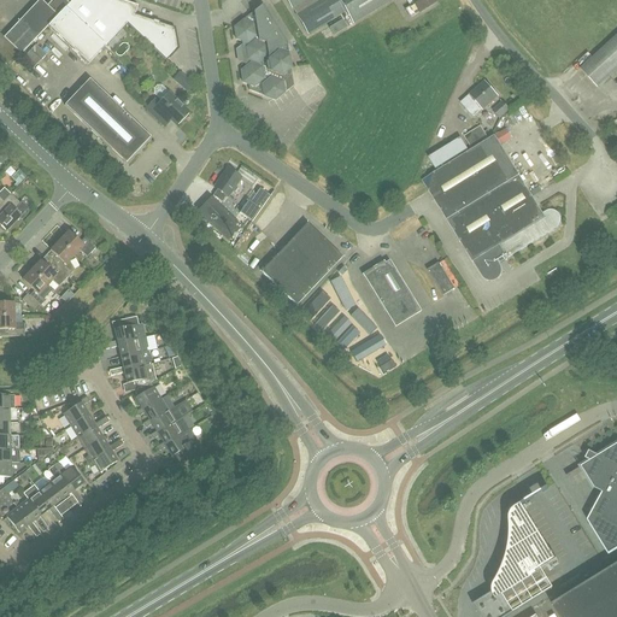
[(0,34),(0,68),(5,72),(48,27),(70,4),(65,0),(53,0),(47,6),(40,0),(4,37),(0,34)]
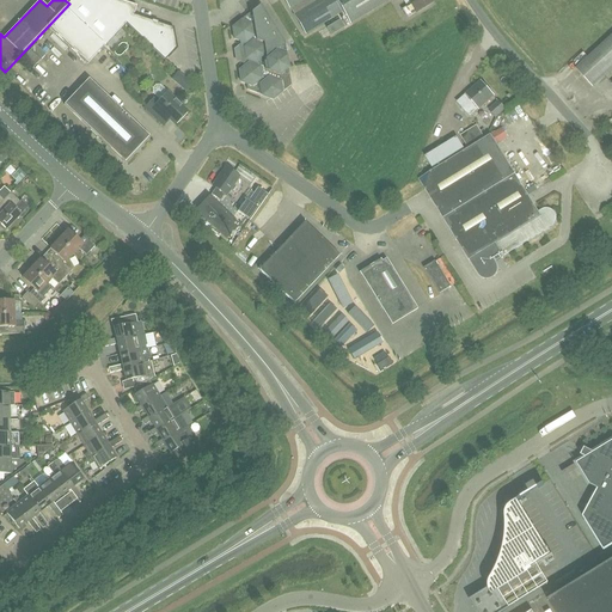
[(72,0),(69,4),(48,26),(87,65),(126,23),(165,60),(177,48),(173,28),(134,14),(138,6),(120,0),(72,0)]
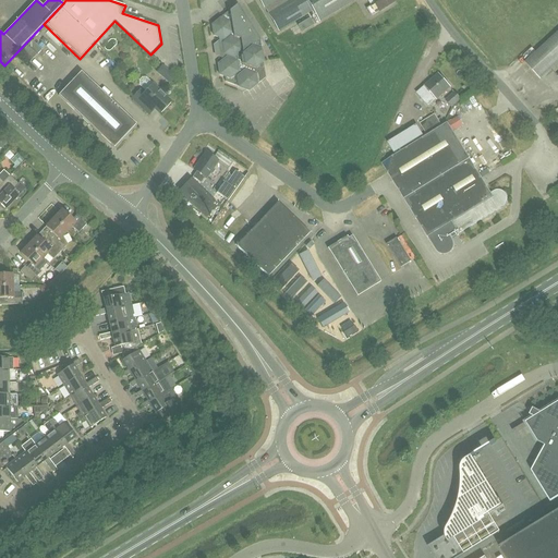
[(279,32),(313,11),(319,22),(354,1),(352,0),(371,0),(374,4),(366,9),(372,16),(378,12),(393,3),(391,0),(258,0),(264,8),(265,8),(269,14),(268,14),(279,32)]
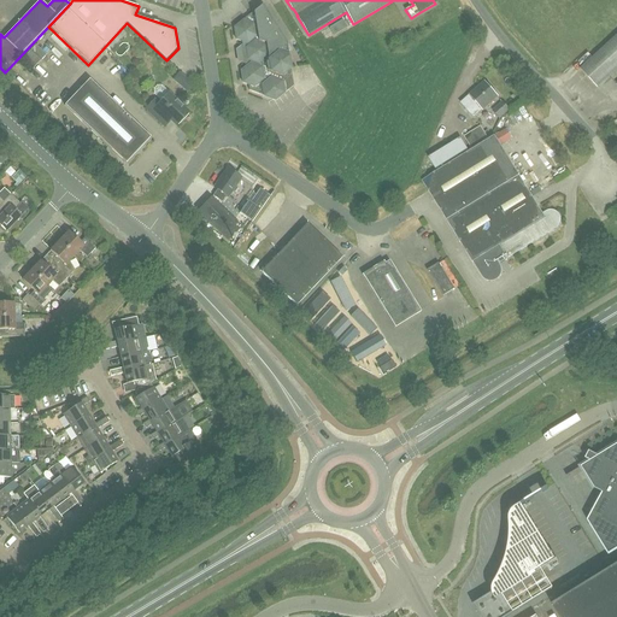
[(263,5),(234,28),(236,40),(241,42),(242,46),(240,48),(240,51),(239,52),(240,59),(241,60),(242,63),(245,63),(246,68),(241,71),(242,83),(248,86),(250,90),(275,101),(293,87),(291,69),(287,42),(263,5)]
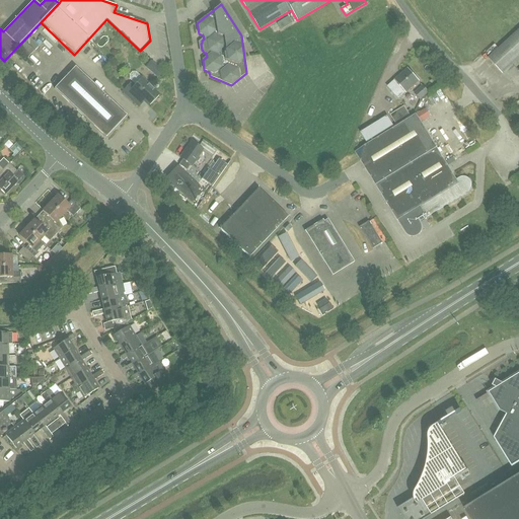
[(277,24),(281,30),(292,23),(288,17),(277,24)]
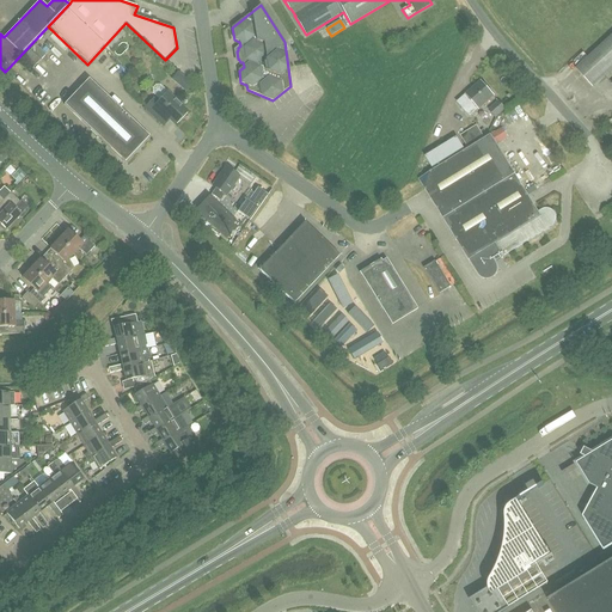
[(611,35),(577,67),(593,86),(611,68),(611,35)]
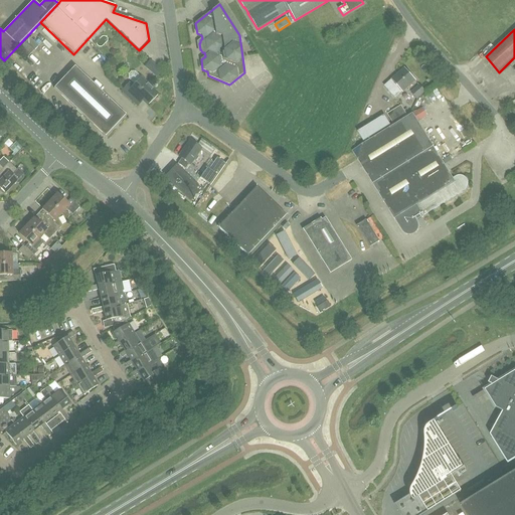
[(37,46),(29,38),(25,42),(33,50),(37,46)]
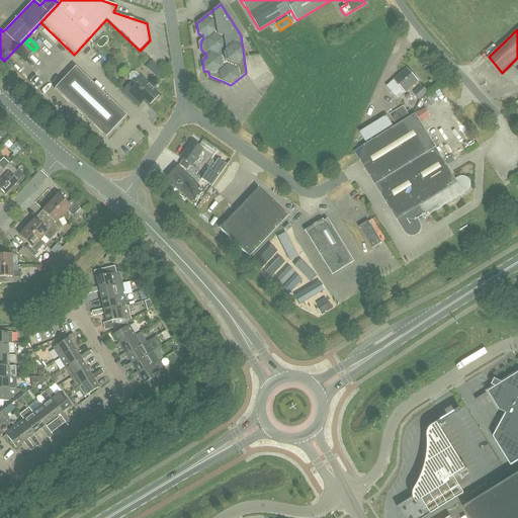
[(21,47),(30,55),(33,51),(25,42),(21,47)]
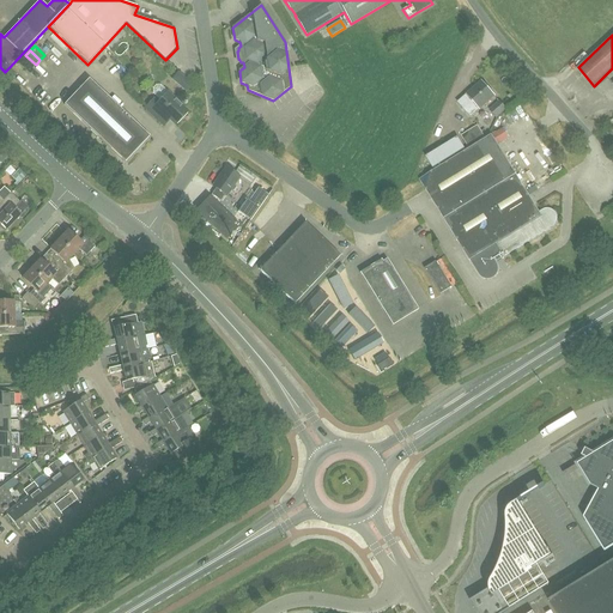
[(20,61),(31,71),(36,65),(25,55),(20,61)]
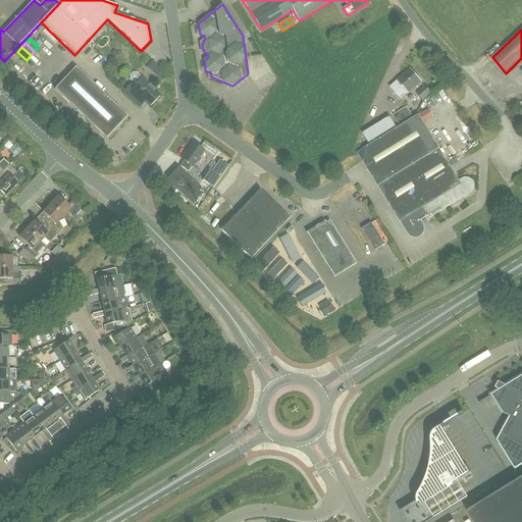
[(75,67),(55,90),(106,139),(127,116),(75,67)]
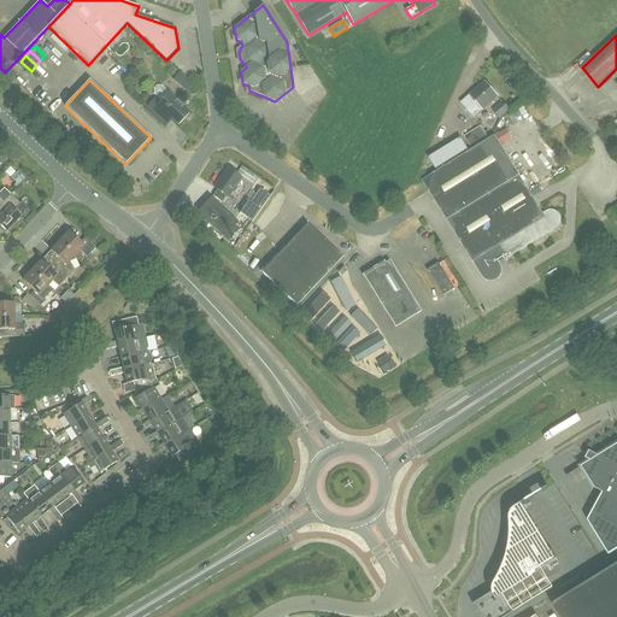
[(498,97),(485,82),(469,95),(483,111),(498,97)]
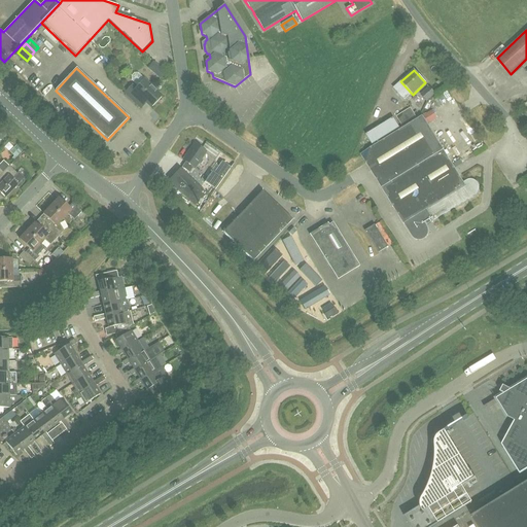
[(148,84),(144,80),(145,79),(138,73),(134,73),(132,76),(132,80),(138,86),(136,90),(132,85),(126,92),(125,93),(137,105),(142,100),(150,107),(161,96),(151,86),(148,84)]
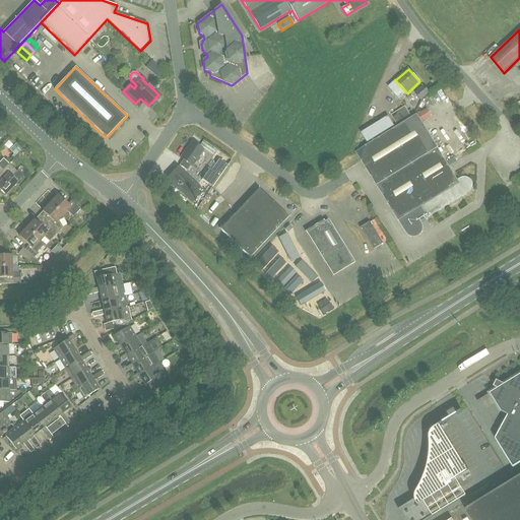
[(411,117),(405,107),(391,115),(397,125),(411,117)]
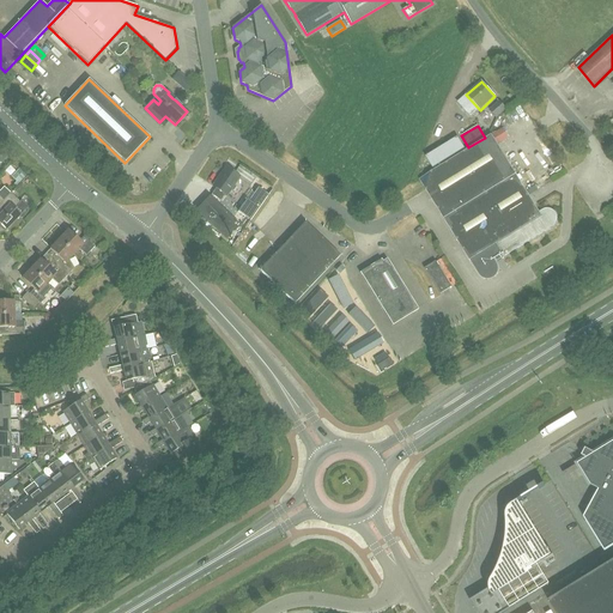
[(539,212),(516,175),(492,135),(419,180),(469,261),(472,260),(480,274),(481,275),(484,277),(485,278),(486,278),(489,278),(490,278),(491,278),(492,277),(493,277),(495,275),(495,274),(496,273),(496,272),(497,271),(497,269),(497,268),(496,267),(496,266),(496,265),(492,261),(504,254),(505,256),(550,229),(553,226),(557,224),(557,223),(558,220),(558,219),(558,218),(558,217),(557,216),(557,214),(557,213),(556,213),(554,212),(553,211),(552,210),(551,210),(550,210),(548,208),(547,208),(545,210),(542,211),(539,212)]
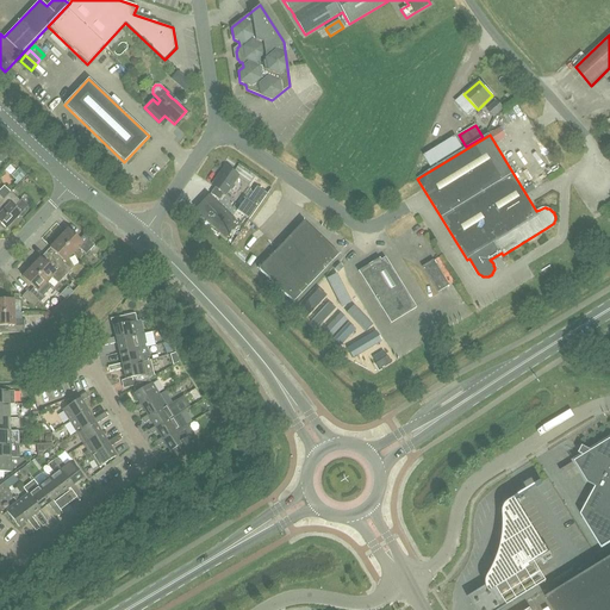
[(464,148),(455,136),(423,156),(431,168),(464,148)]
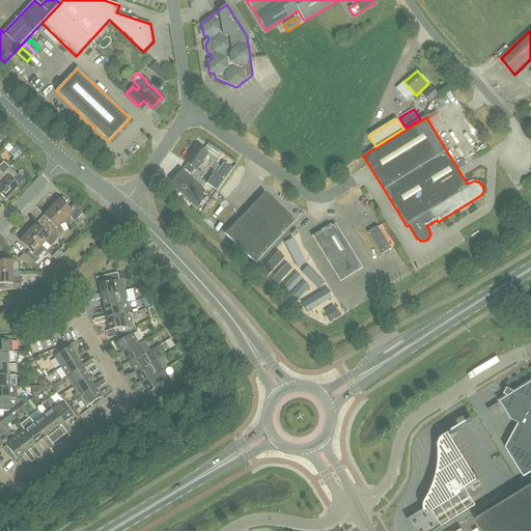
[(207,154),(196,145),(185,162),(187,164),(184,169),(191,174),(195,169),(196,170),(207,154)]
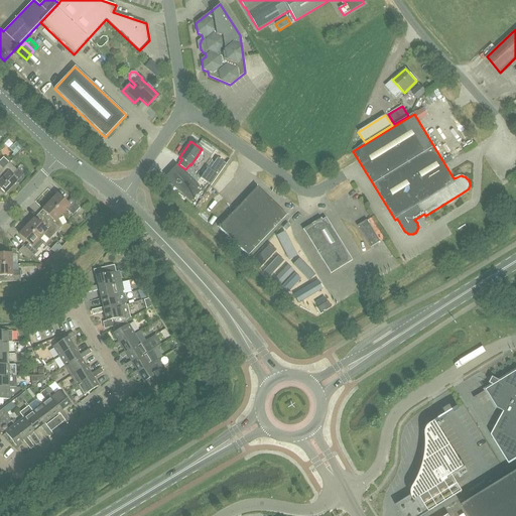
[(23,148),(17,143),(11,149),(17,154),(23,148)]
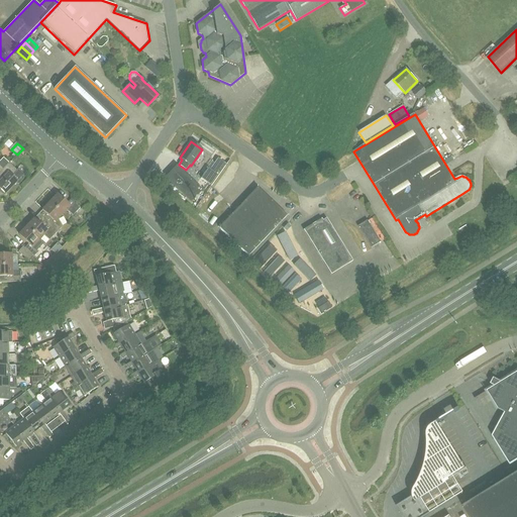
[(5,159),(0,164),(0,173),(3,169),(9,163),(5,159)]
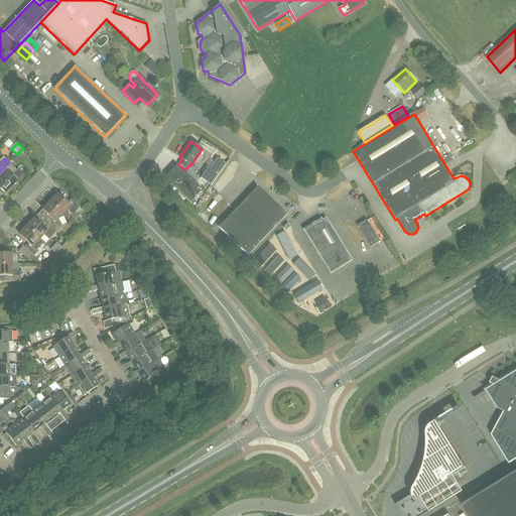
[(18,170),(17,170),(9,162),(3,168),(0,172),(0,173),(3,177),(0,180),(0,187),(5,194),(16,182),(17,183),(19,183),(23,179),(23,177),(22,176),(23,175),(18,170)]
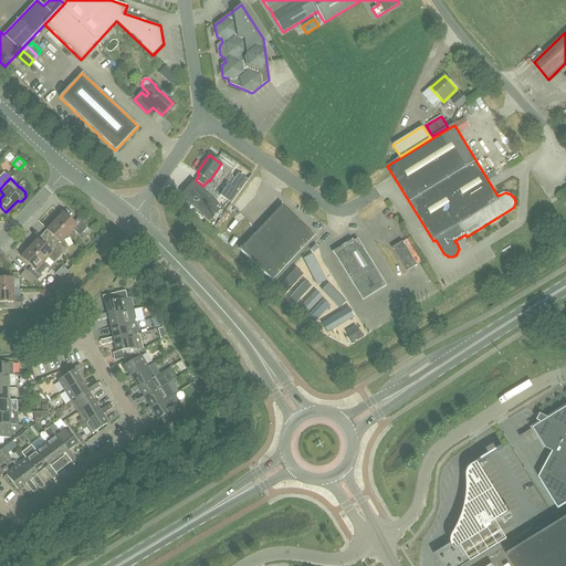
[(221,209),(194,181),(181,195),(209,221),(221,209)]
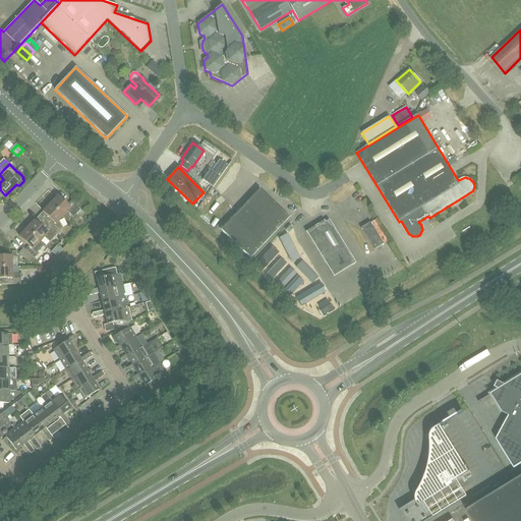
[(213,188),(220,177),(210,170),(201,180),(213,188)]
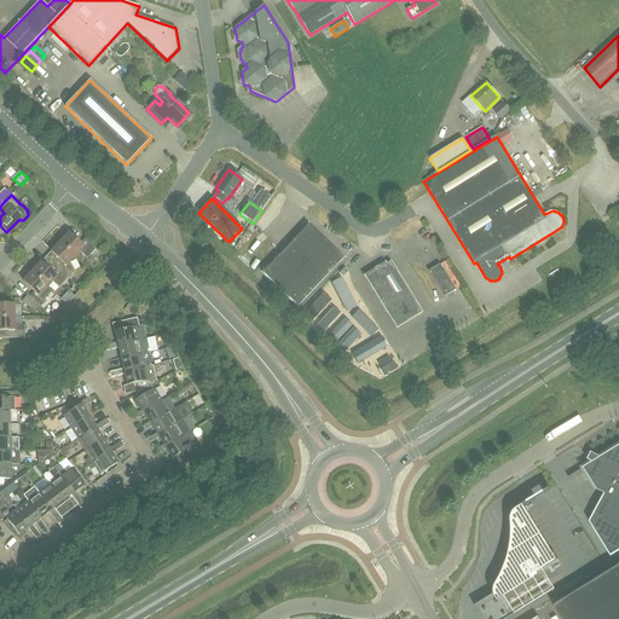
[(308,225),(262,273),(298,307),(343,259),(308,225)]
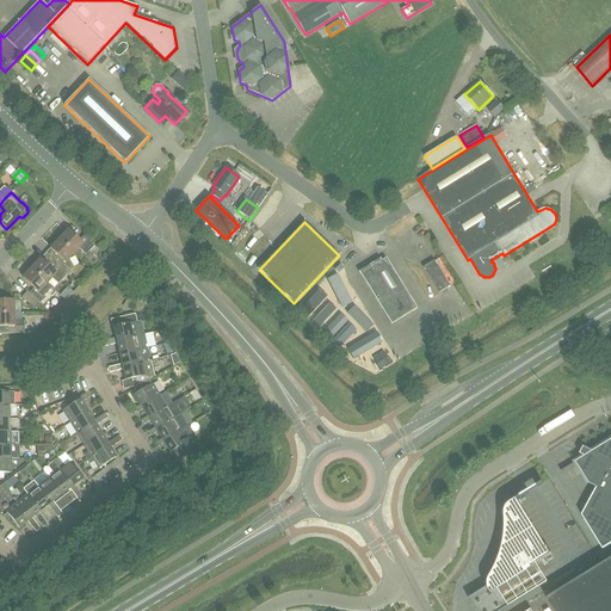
[(86,255),(90,251),(96,246),(84,235),(79,241),(68,229),(59,239),(74,254),(79,248),(86,255)]
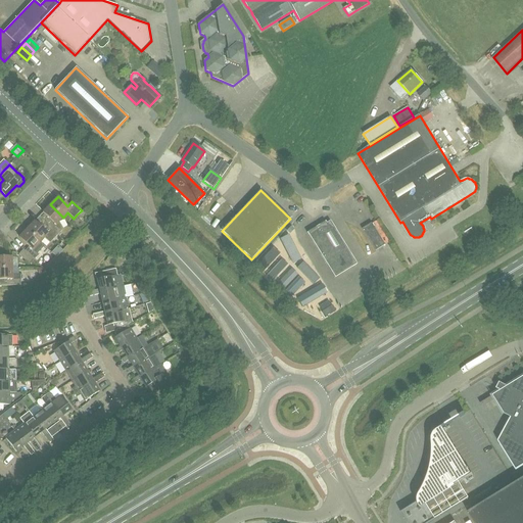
[(59,222),(63,218),(50,204),(43,212),(52,222),(48,227),(57,235),(62,231),(61,230),(63,229),(59,222)]
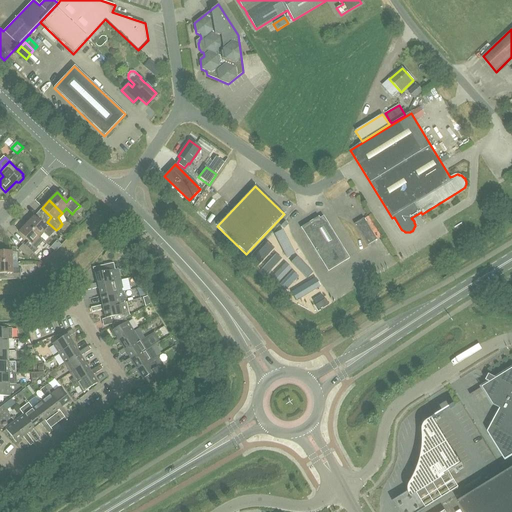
[(56,230),(47,222),(43,226),(34,217),(26,225),(39,237),(43,233),(49,238),(56,230)]
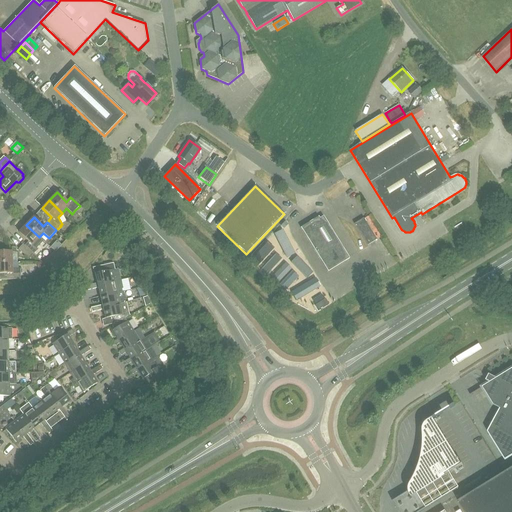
[(328,272),(349,259),(323,217),(319,219),(318,217),(309,223),(301,228),(328,272)]
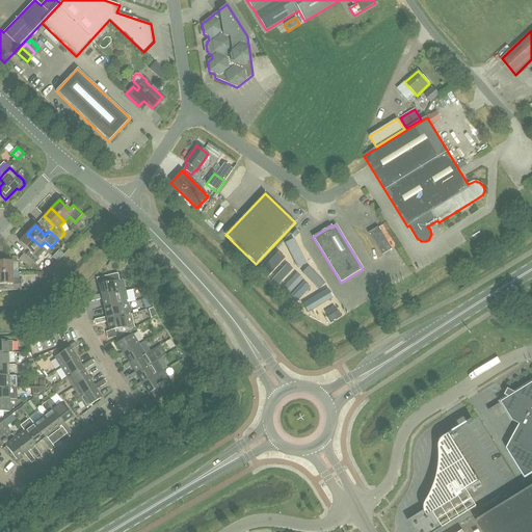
[(383,225),(379,228),(392,249),(396,246),(383,225)]
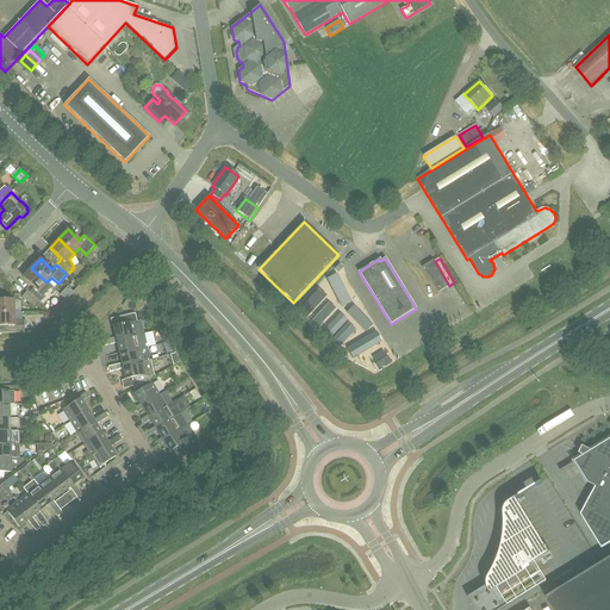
[(434,261),(423,268),(439,294),(440,294),(439,293),(449,286),(434,261)]
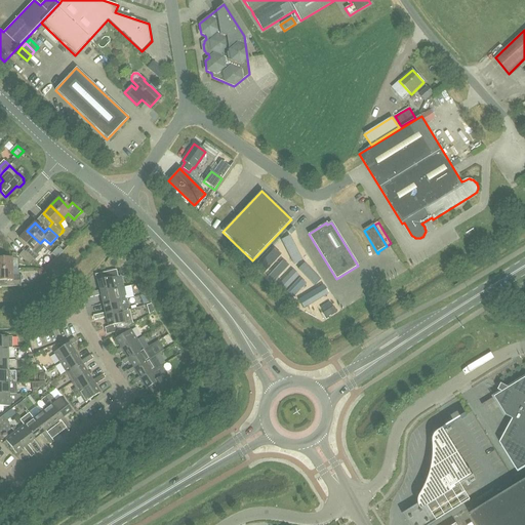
[(39,256),(37,255),(44,247),(40,243),(27,231),(25,230),(24,230),(18,235),(18,236),(19,238),(29,248),(25,252),(33,259),(34,261),(39,256)]
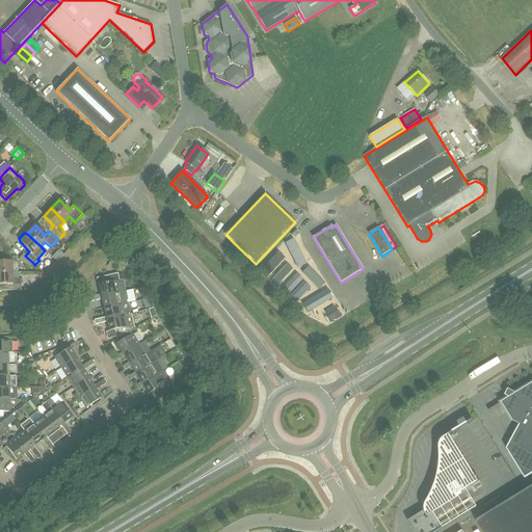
[(33,263),(25,256),(24,254),(19,259),(28,268),(33,263)]
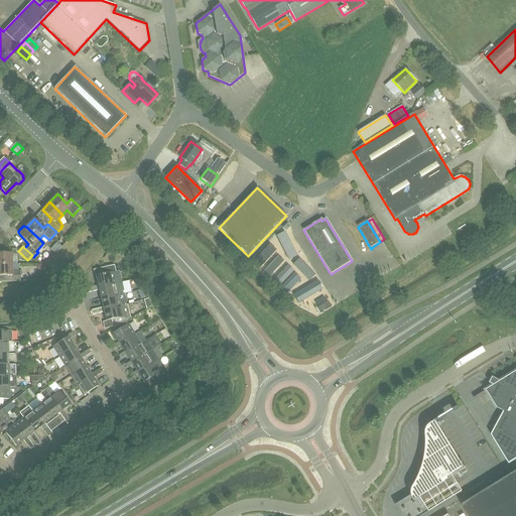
[(0,264),(12,265),(12,254),(0,254),(0,264)]
